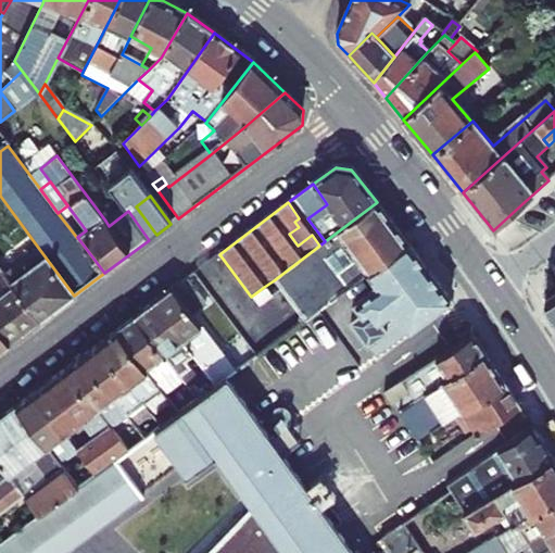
[(319,246),(274,280),(305,322),(316,314),(368,275),(408,244),(377,202),(325,241),(319,246)]
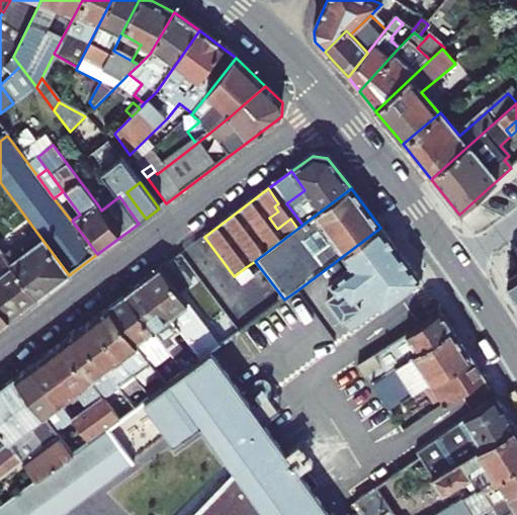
[(101,210),(119,196),(116,192),(98,205),(101,210)]
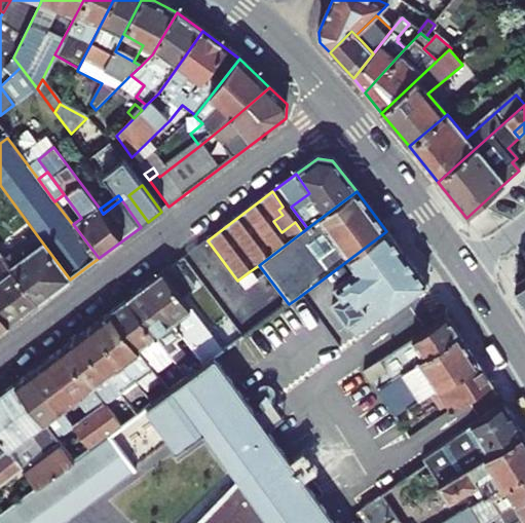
[(404,256),(386,231),(348,260),(357,271),(335,288),(341,297),(331,305),(354,337),(426,285),(404,256)]
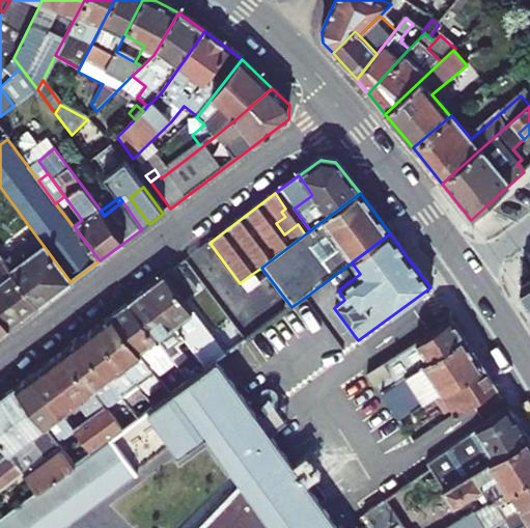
[(37,238),(3,262),(37,307),(71,282),(37,238)]
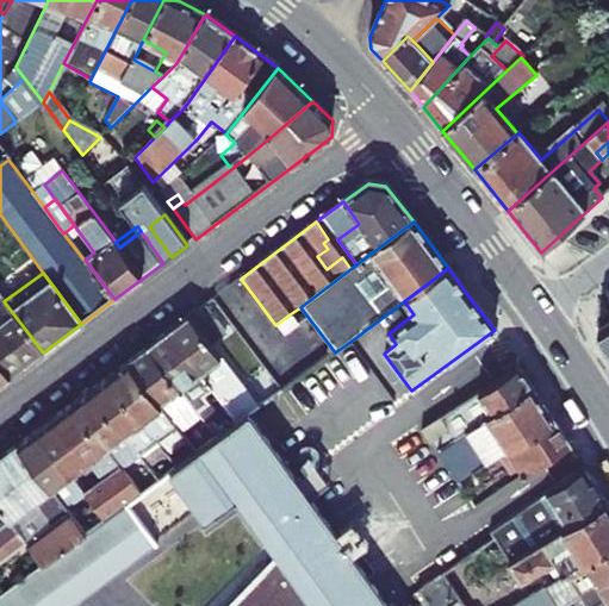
[(0,364),(10,379),(43,353),(4,301),(0,295),(0,364)]
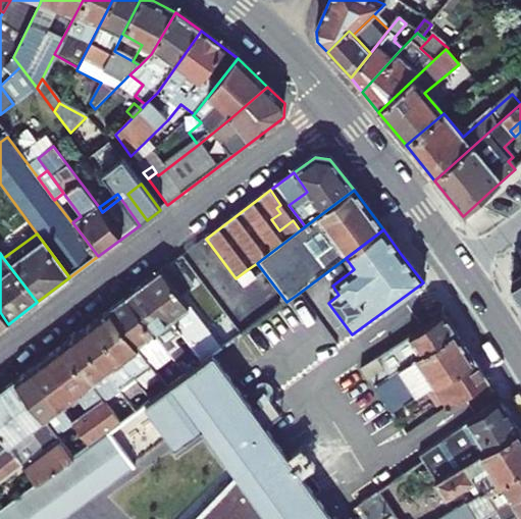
[(180,335),(202,364),(212,356),(220,351),(179,297),(194,287),(174,262),(144,286),(180,335)]
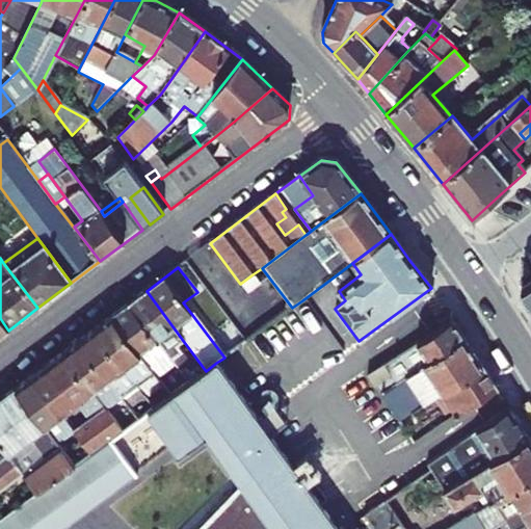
[(240,284),(247,294),(260,285),(253,274),(240,284)]
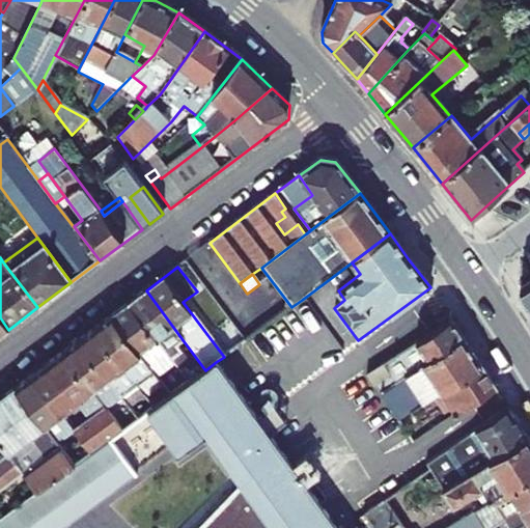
[(529,284),(520,292),(529,305),(529,284)]
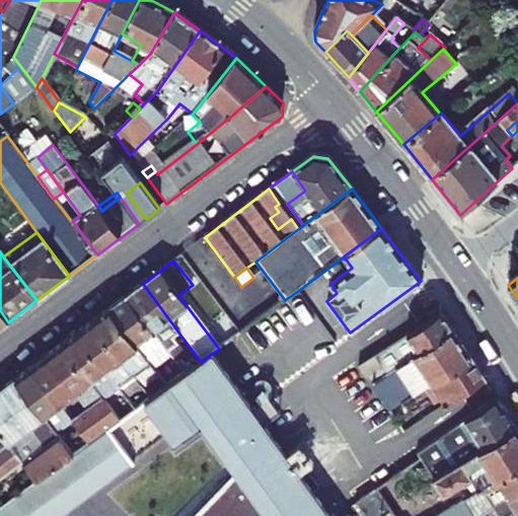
[(179,334),(143,284),(126,297),(167,353),(171,357),(183,374),(193,367),(171,340),(179,334)]
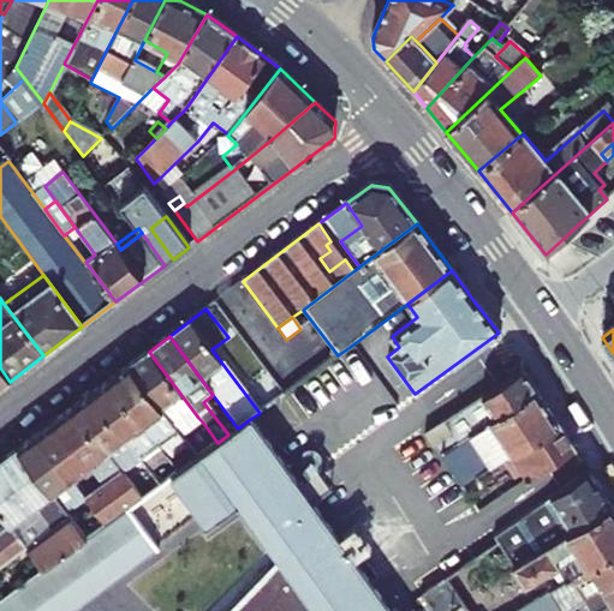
[(178,433),(198,418),(149,352),(129,367),(178,433)]
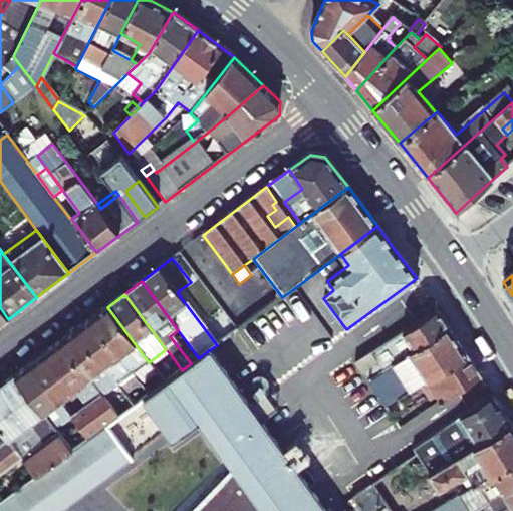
[(262,353),(311,315),(295,295),(246,333),(262,353)]
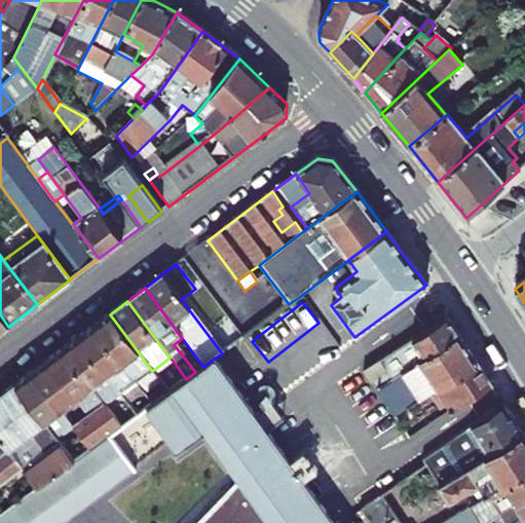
[(0,332),(8,327),(0,314),(0,332)]
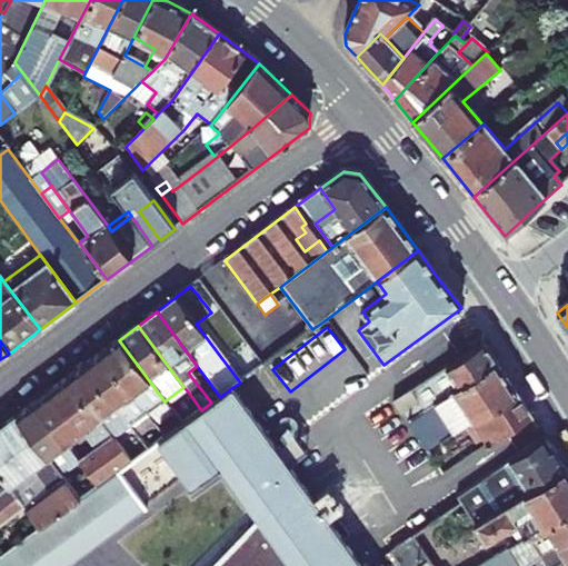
[(100,354),(155,426),(172,413),(168,406),(165,401),(119,340),(100,354)]
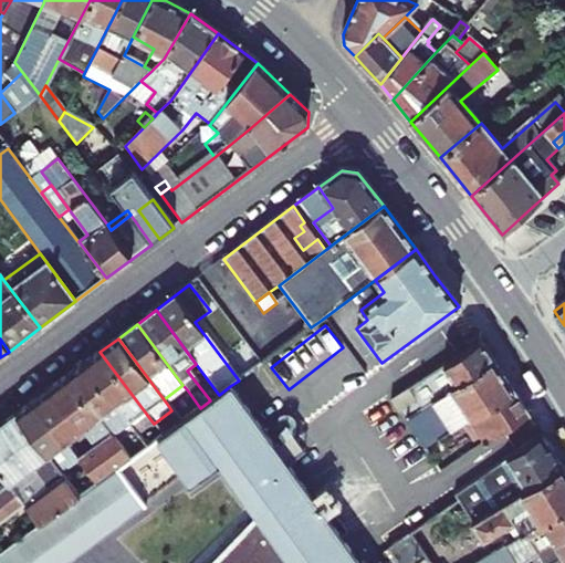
[(404,420),(495,362),(482,342),(445,367),(445,366),(390,400),(404,420)]
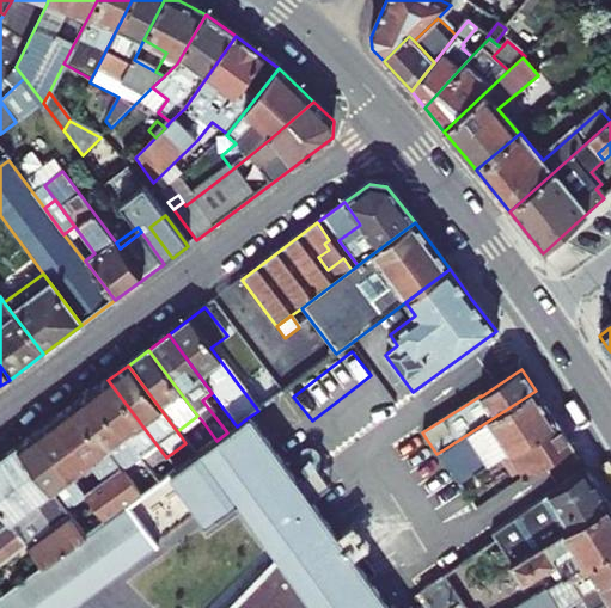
[(139,459),(148,472),(166,458),(108,380),(90,394),(139,459)]
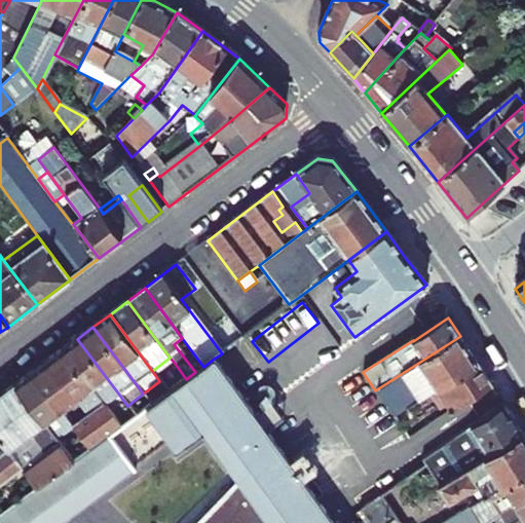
[(375,390),(395,418),(429,396),(478,364),(460,336),(375,390)]
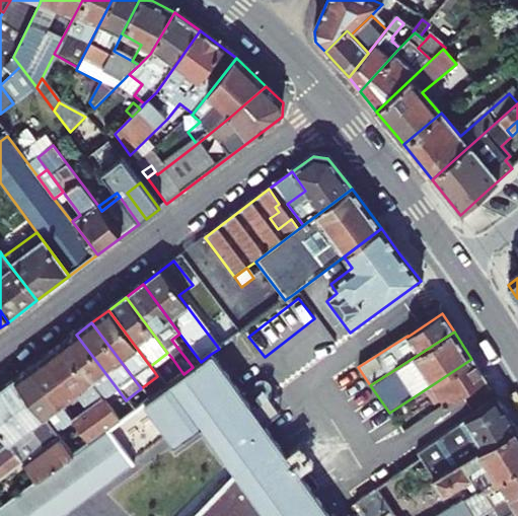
[(61,346),(102,401),(118,389),(76,335),(61,346)]
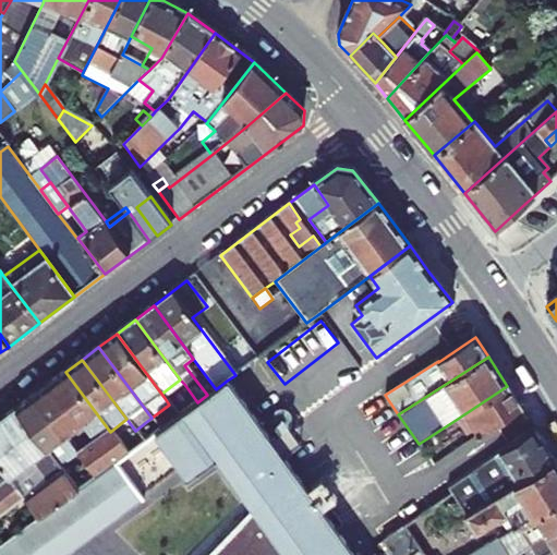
[(65,372),(35,395),(65,436),(72,432),(84,448),(77,453),(79,454),(96,477),(126,454),(110,432),(65,372)]
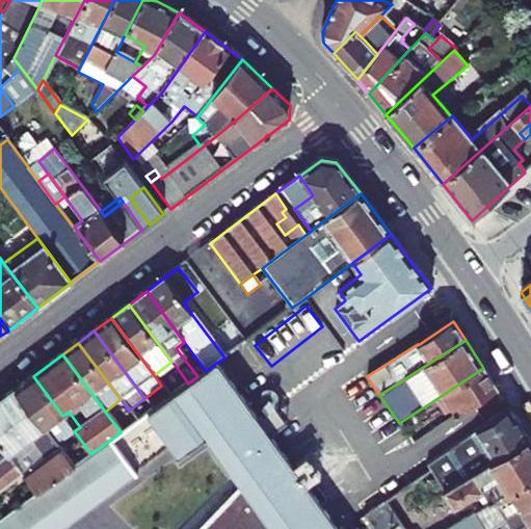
[(154,375),(157,379),(176,366),(171,362),(154,375)]
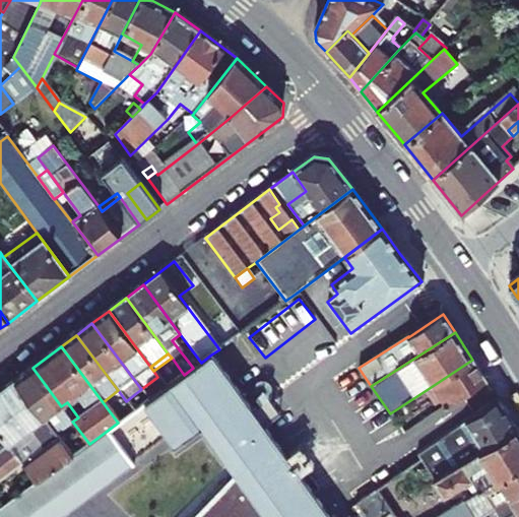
[(37,482),(0,509),(0,516),(64,516),(132,467),(138,475),(153,464),(192,516),(329,516),(264,428),(258,418),(211,354),(201,363),(193,368),(184,375),(167,388),(149,400),(134,411),(118,423),(89,444),(72,456),(37,482)]
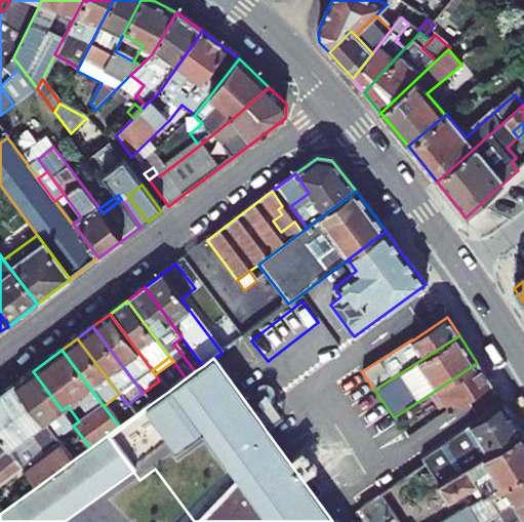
[(490,385),(477,363),(429,395),(439,410),(446,406),(449,411),(490,385)]
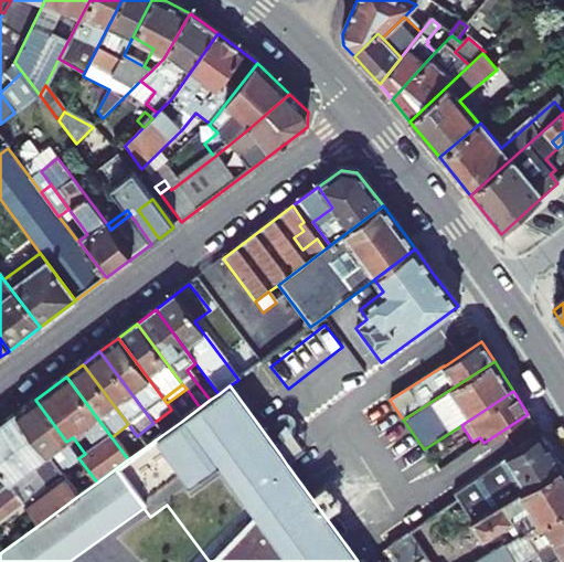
[(35,400),(17,413),(62,474),(80,459),(78,458),(66,442),(35,400)]
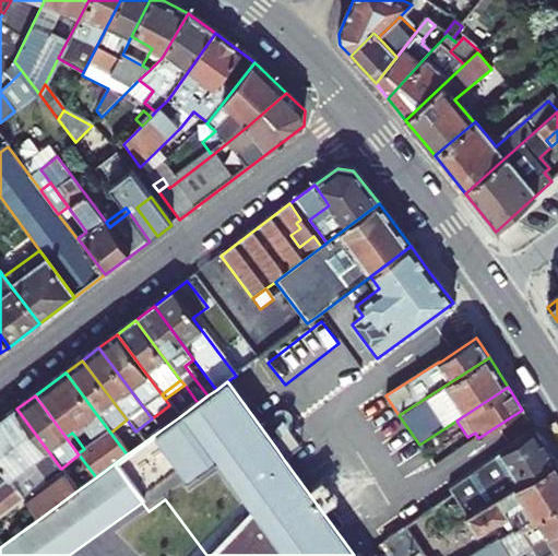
[(16,409),(0,421),(0,466),(9,477),(24,499),(39,519),(78,491),(61,469),(16,409)]
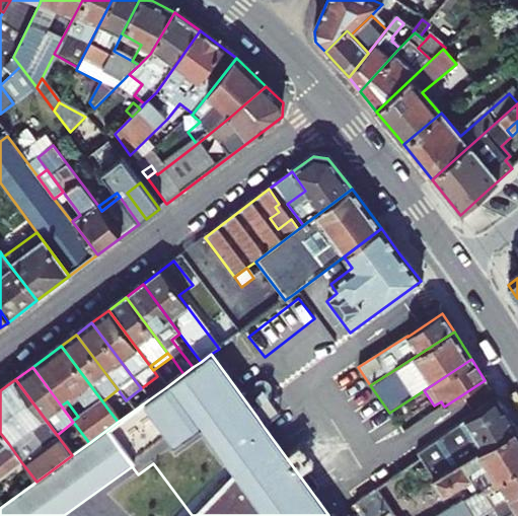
[(432,482),(516,430),(498,400),(464,423),(417,455),(420,460),(432,482)]
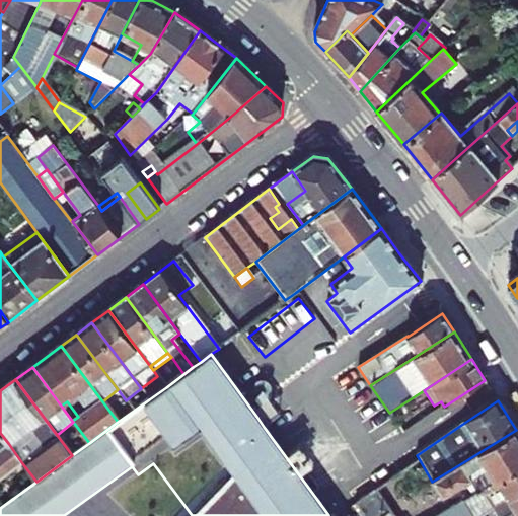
[(257,418),(264,427),(280,415),(274,406),(257,418)]
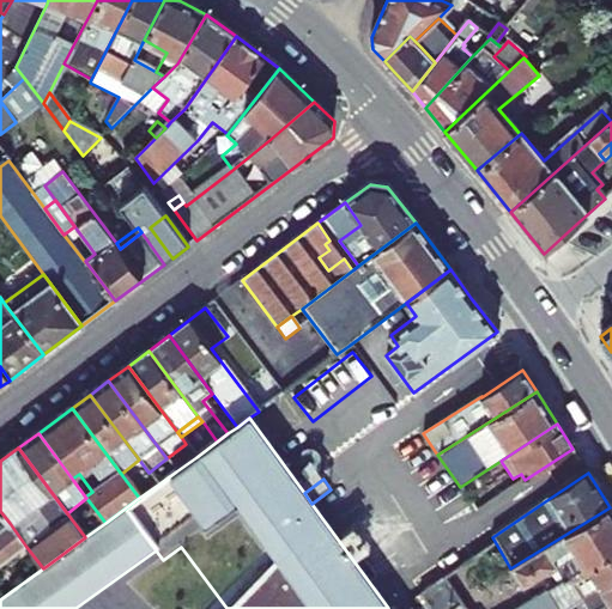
[(510,568),(523,589),(526,588),(556,568),(564,582),(611,552),(611,510),(610,507),(510,568)]
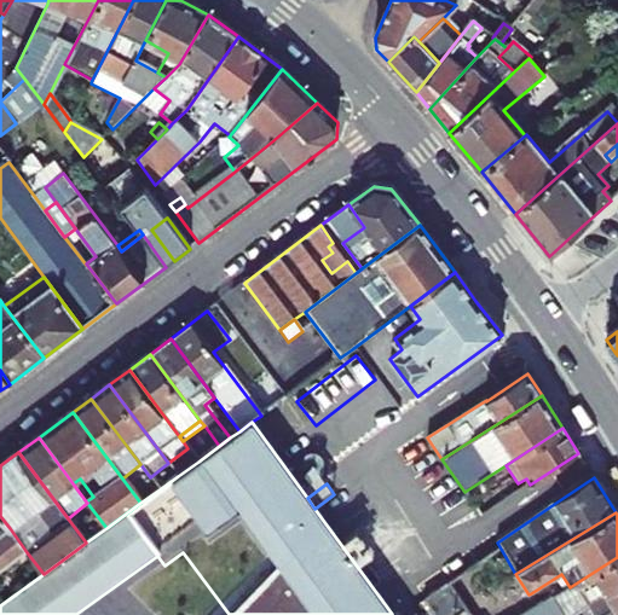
[(0,516),(0,572),(27,552),(10,528),(0,534),(0,516)]
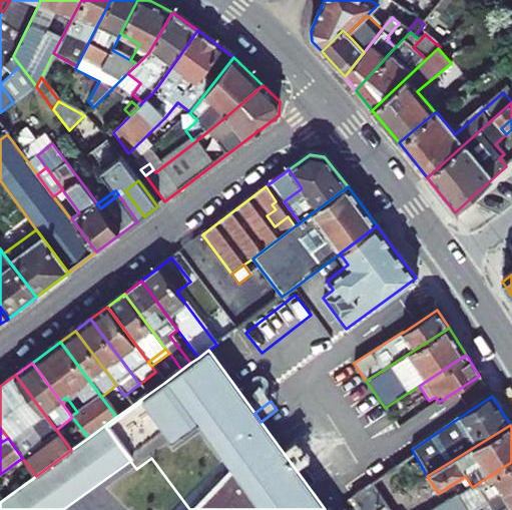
[(0,443),(8,438),(0,428),(0,443)]
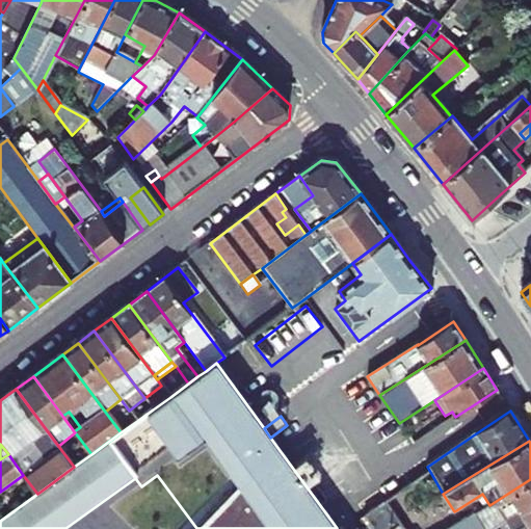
[(528,523),(530,521),(530,479),(489,505),(463,522),(452,528),(497,528),(500,527),(523,513),(528,523)]
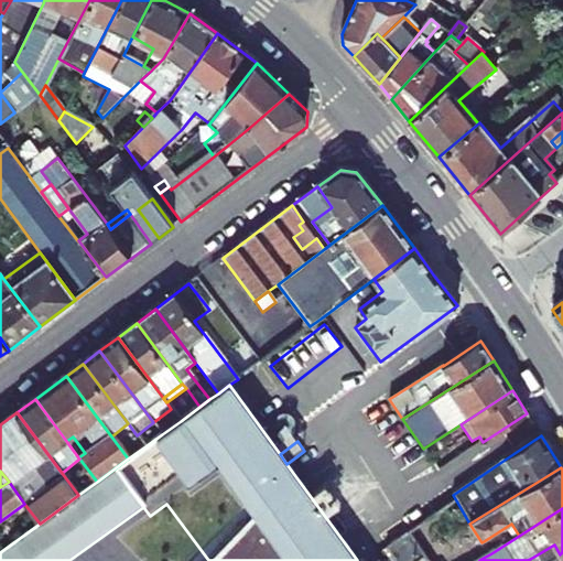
[(484,541),(491,553),(519,536),(511,524),(484,541)]
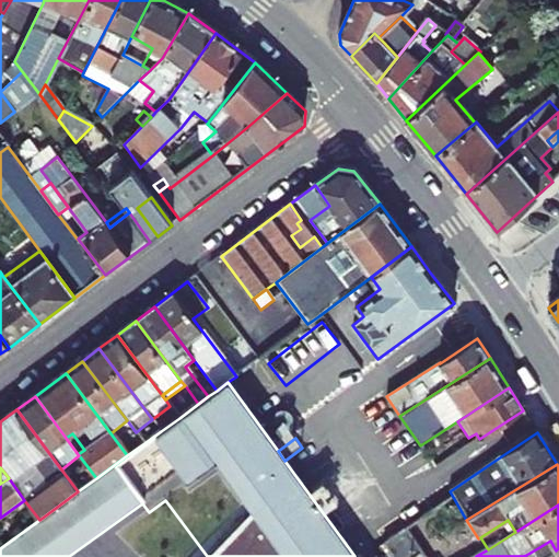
[(383,545),(391,556),(417,556),(421,554),(406,530),(383,545)]
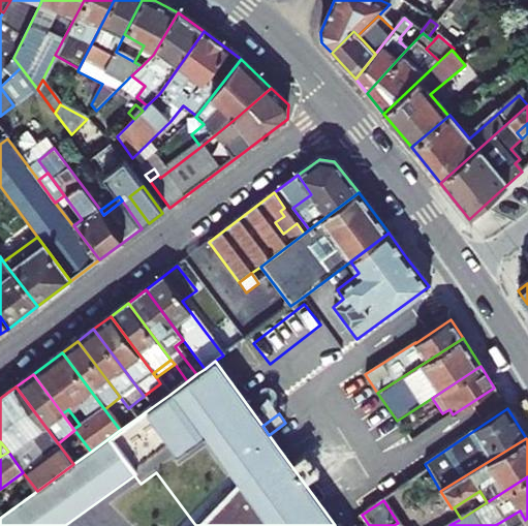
[(515,525),(525,520),(520,511),(497,524),(498,525),(515,525)]
